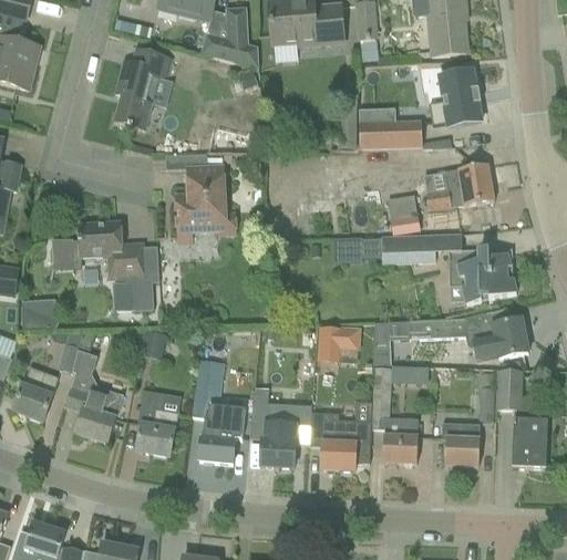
[(0,0),(0,12),(4,14),(1,27),(0,30),(0,81),(30,89),(41,47),(18,40),(27,9),(20,7),(22,0),(0,0)]
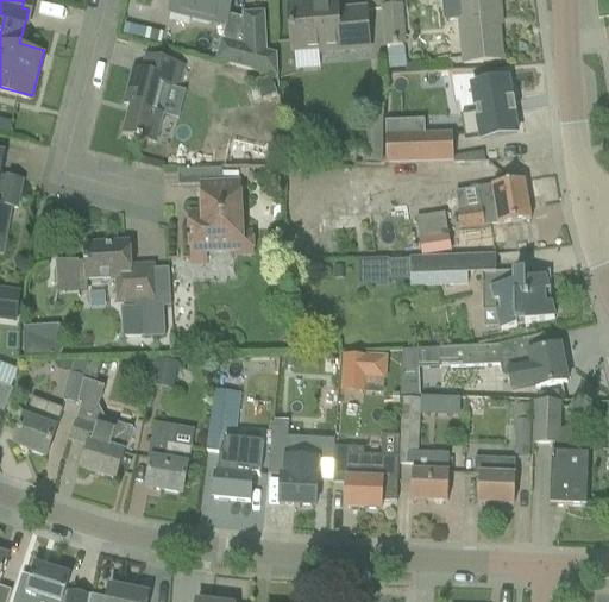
[(171,0),(170,7),(226,22),(217,57),(277,73),(276,50),(268,48),(265,7),(243,8),(243,13),(228,10),(231,0),(171,0)]
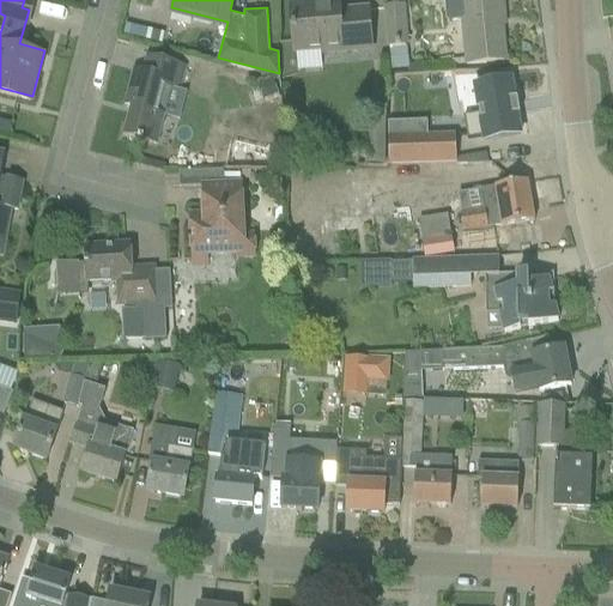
[(325,44),(325,48),(372,44),(369,4),(340,6),(339,0),(308,0),(292,1),(296,47),(325,44)]
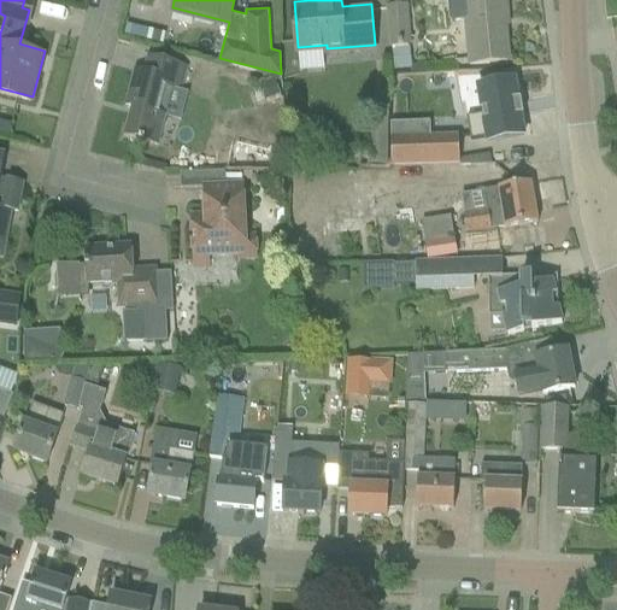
[(464,0),(465,9),(471,59),(483,58),(509,56),(504,13),(507,13),(505,0),(464,0)]
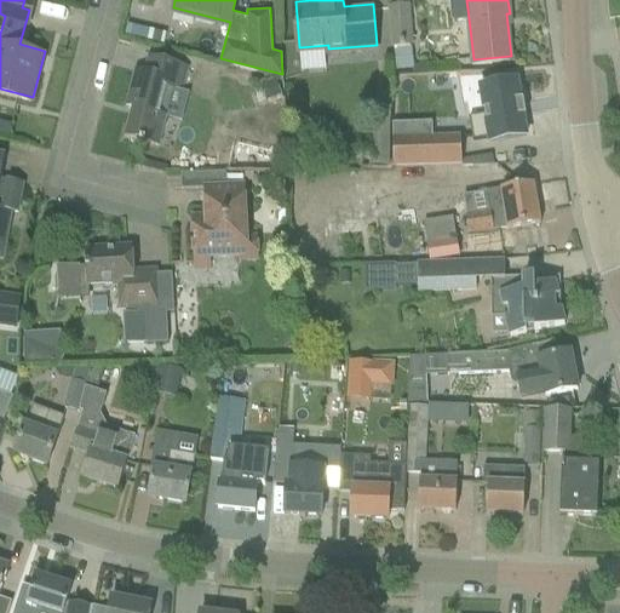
[(409,1),(392,3),(395,41),(412,40),(409,1)]
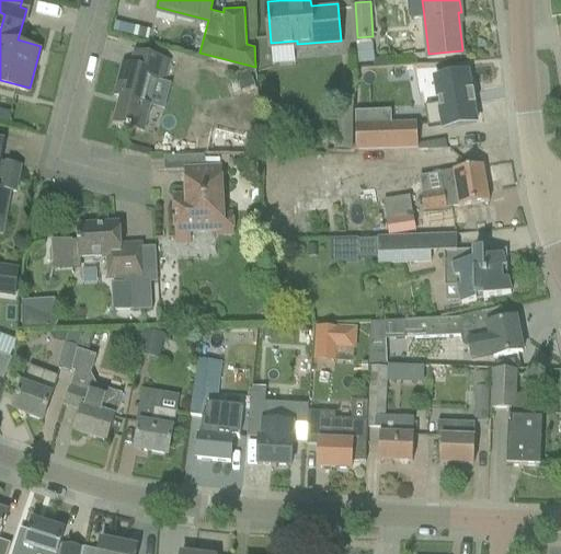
[(373,39),(357,41),(358,59),(374,57),(373,39)]
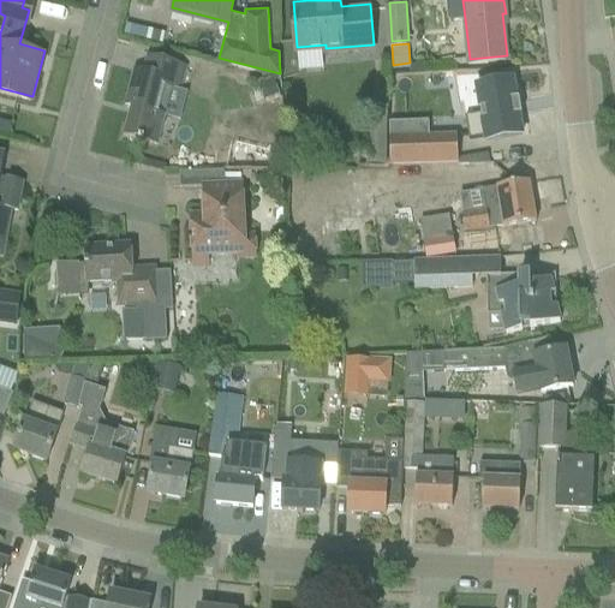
[(136,90),(125,131),(157,141),(166,111),(160,109),(167,83),(181,87),(187,63),(148,53),(144,67),(135,65),(129,89),(136,90)]
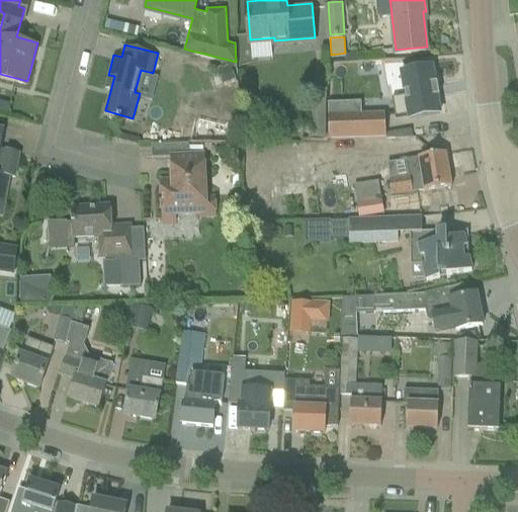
[(231,63),(218,69),(222,80),(236,75),(231,63)]
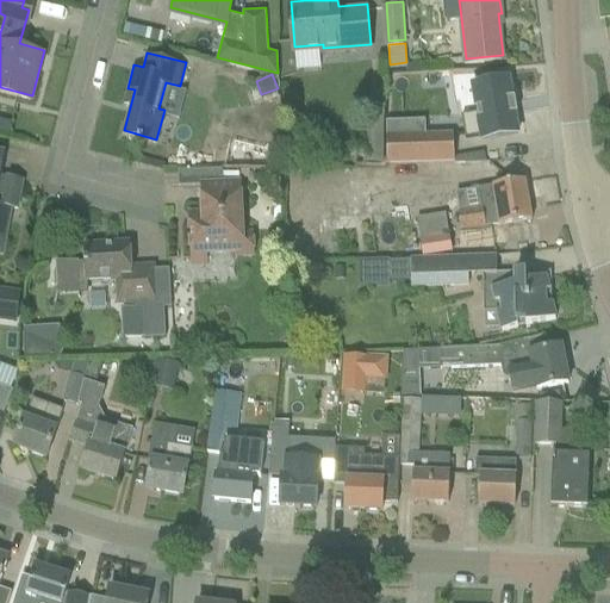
[(478,107),(461,110),(465,134),(481,131),(481,135),(517,129),(515,111),(517,110),(516,101),(515,94),(511,94),(509,75),(473,81),(478,107)]
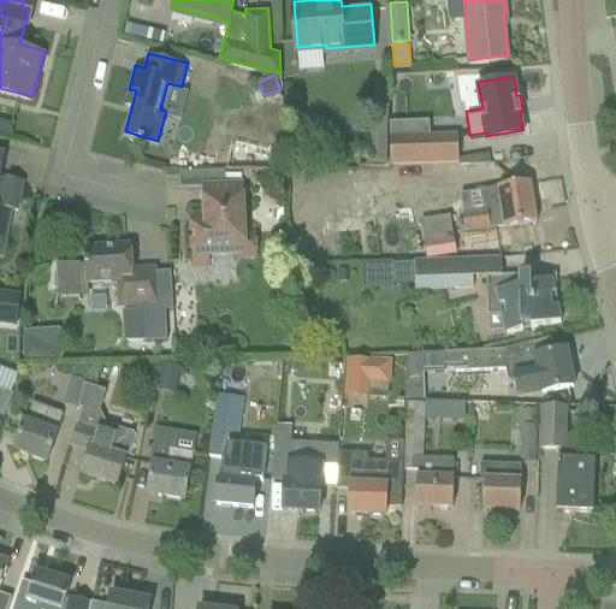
[(392,82),(391,110),(415,111),(416,83),(392,82)]
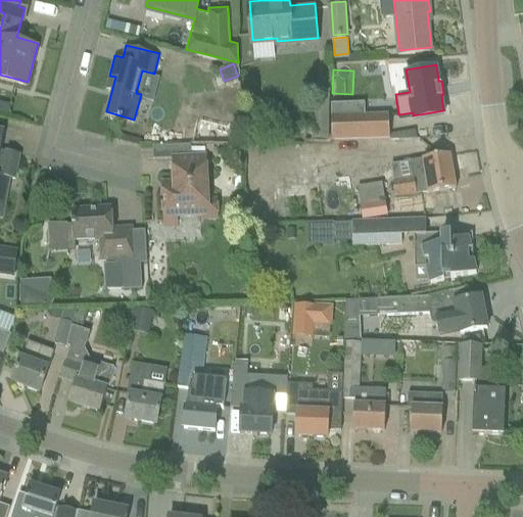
[(313,137),(328,138),(329,89),(314,88),(313,137)]
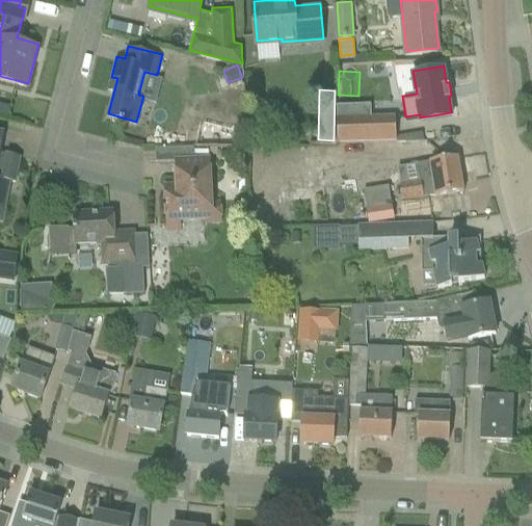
[(371,100),(338,101),(339,138),(396,136),(396,113),(371,113),(371,100)]
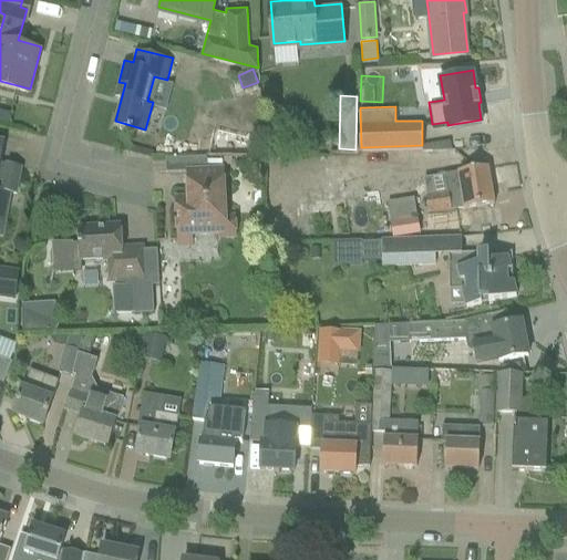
[(0,231),(3,232),(11,189),(17,190),(22,163),(7,159),(6,164),(1,163),(1,161),(6,137),(0,136),(0,231)]
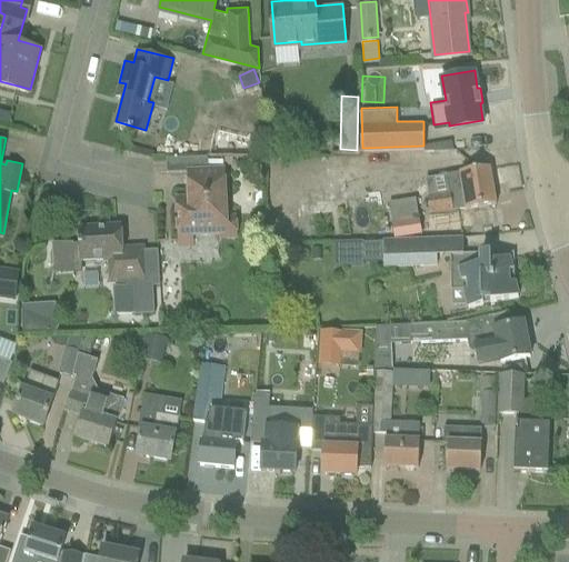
[(447,190),(428,193),(430,211),(459,206),(466,204),(466,206),(473,204),(496,200),(490,164),(468,168),(460,169),(443,172),(447,190)]
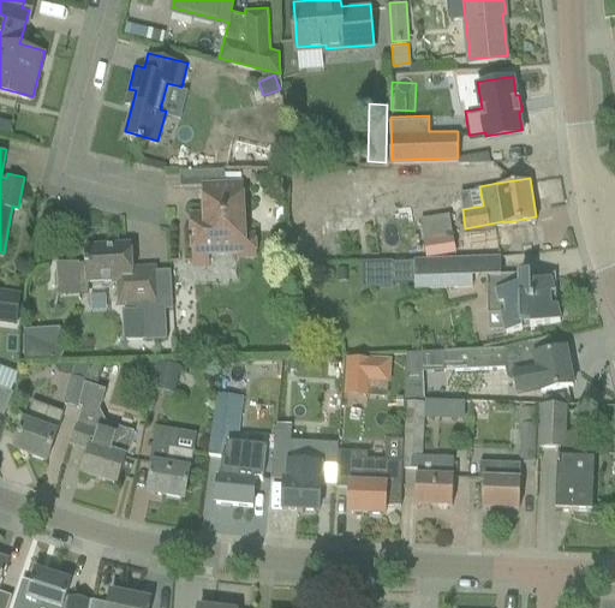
[(193,255),(192,255),(192,257),(192,260),(192,264),(208,263),(208,257),(208,254),(239,252),(256,252),(255,230),(244,231),(242,180),(228,180),(225,180),(204,182),(206,208),(206,216),(192,218),(192,221),(193,255)]
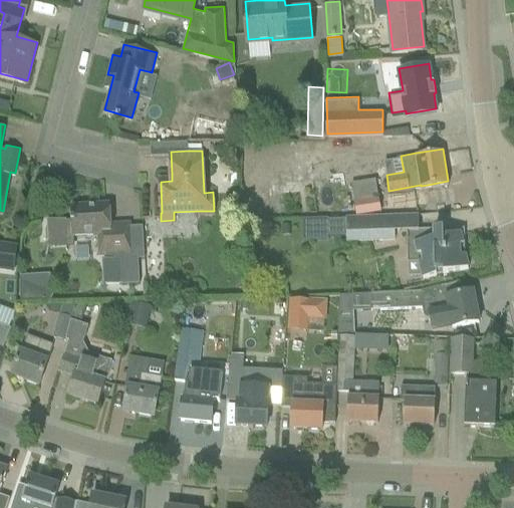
[(375,176),(351,180),(354,199),(378,196),(377,192),(375,176)]
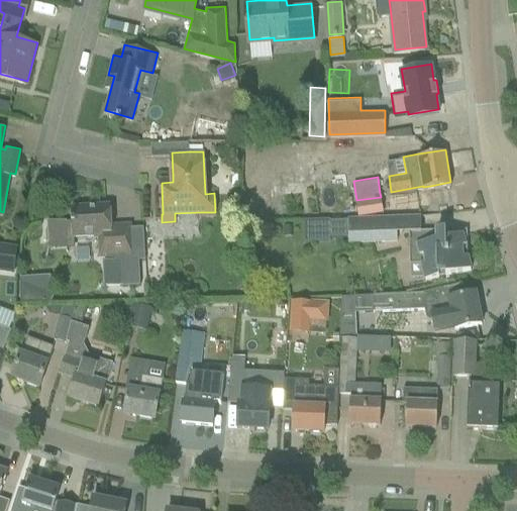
[(72,218),(47,219),(49,246),(68,245),(67,238),(75,238),(75,234),(99,233),(100,254),(106,253),(106,260),(105,260),(106,282),(123,281),(123,283),(139,282),(137,258),(132,258),(132,252),(133,252),(132,241),(131,220),(112,221),(111,202),(72,204),(72,218)]
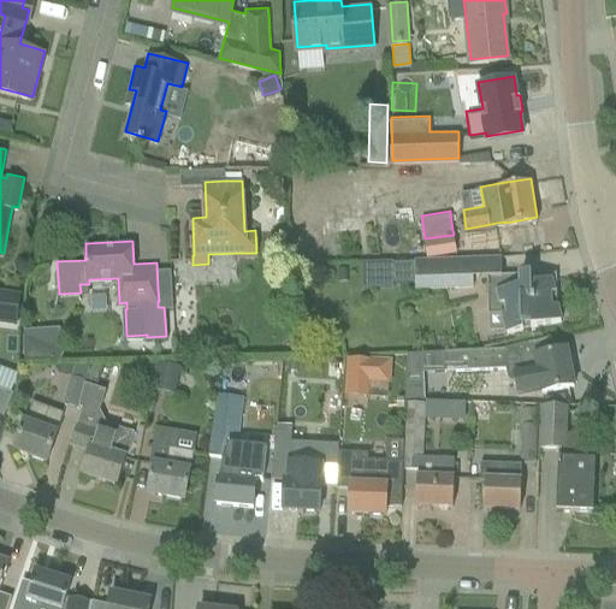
[(415,255),(416,287),(473,284),(473,254),(415,255)]
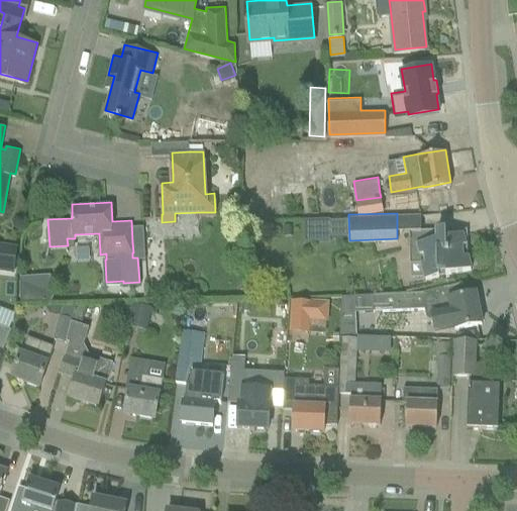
[(304,217),(304,239),(329,238),(329,217),(304,217)]
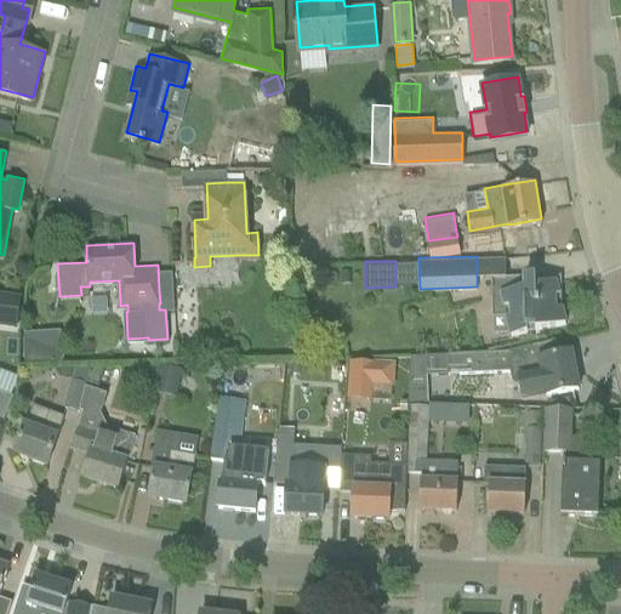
[(539,273),(491,274),(493,302),(493,310),(493,314),(507,313),(511,330),(511,333),(565,320),(562,305),(562,290),(559,290),(556,278),(541,282),(539,273)]
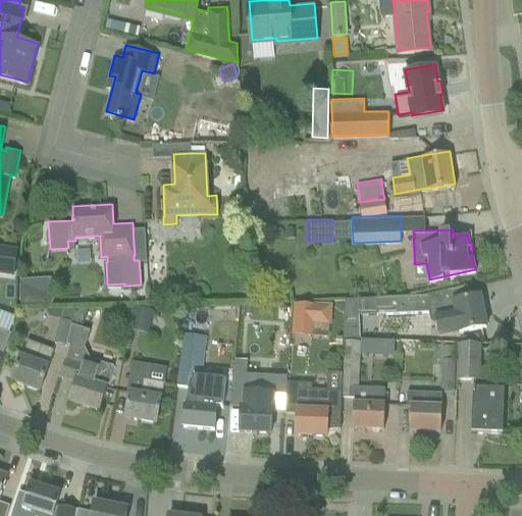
[(20,276),(21,302),(53,301),(56,293),(20,276)]
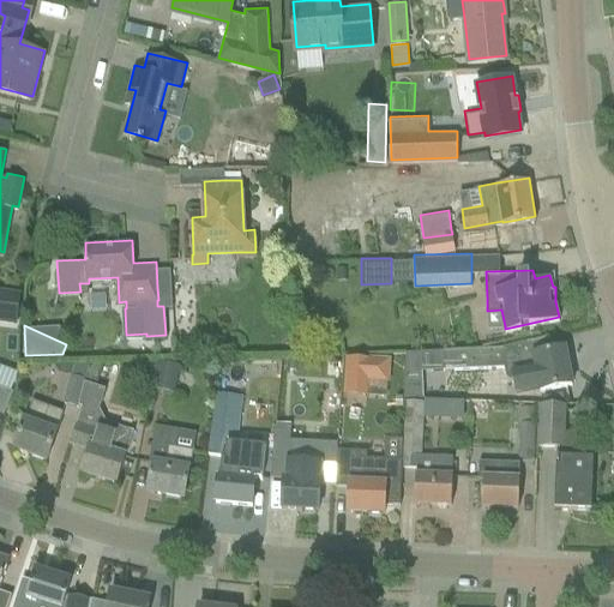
[(503,344),(443,348),(444,360),(444,367),(504,364),(506,373),(511,377),(513,376),(517,392),(541,388),(572,382),(569,361),(572,361),(573,359),(571,348),(570,347),(565,348),(565,344),(547,348),(543,335),(503,344)]
